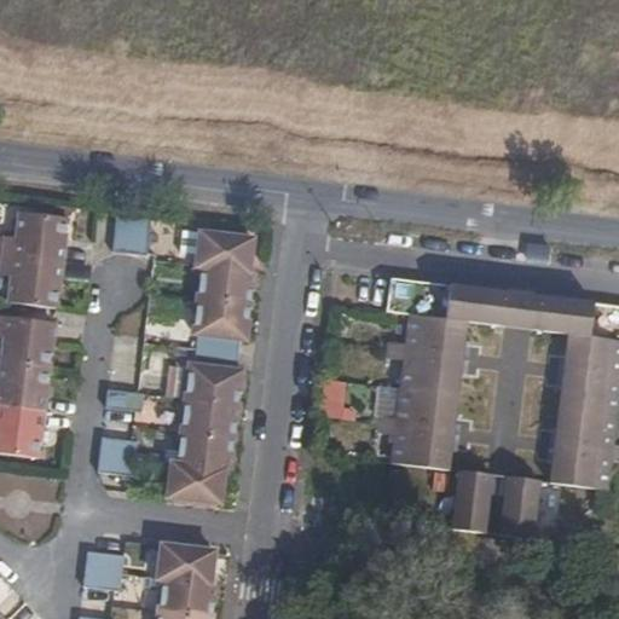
[(145,256),(150,213),(129,210),(114,209),(108,252),(125,254),(139,255),(145,256)]
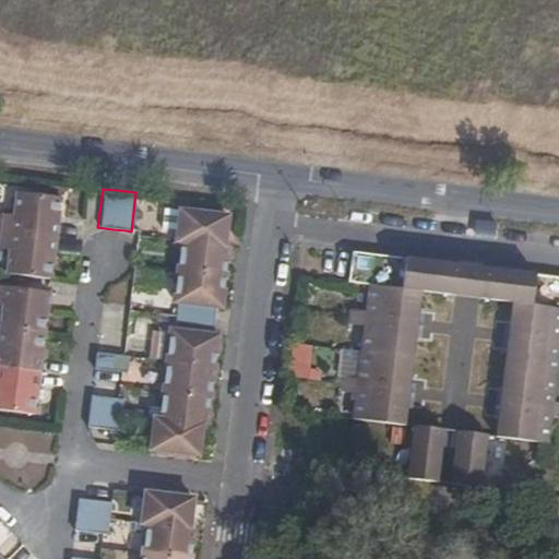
[(1,214),(0,219),(0,232),(54,238),(55,224),(57,224),(59,197),(15,192),(12,214),(1,214)]
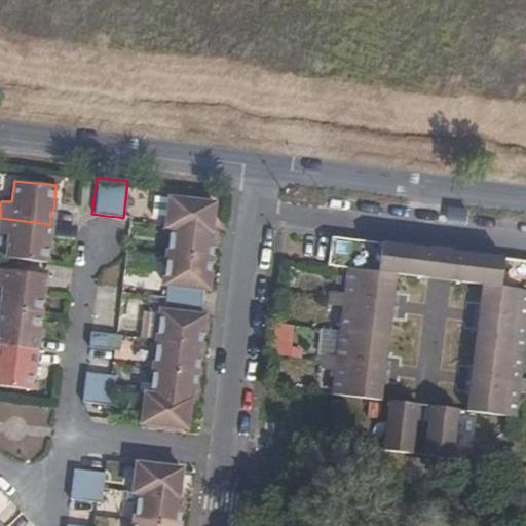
[(171,194),(166,226),(214,231),(217,199),(171,194)]
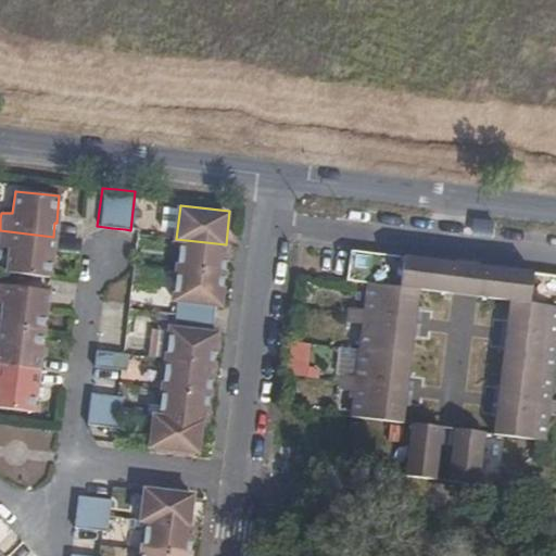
[(53,237),(0,230),(0,245),(8,248),(5,273),(17,274),(49,278),(52,253),(53,237)]
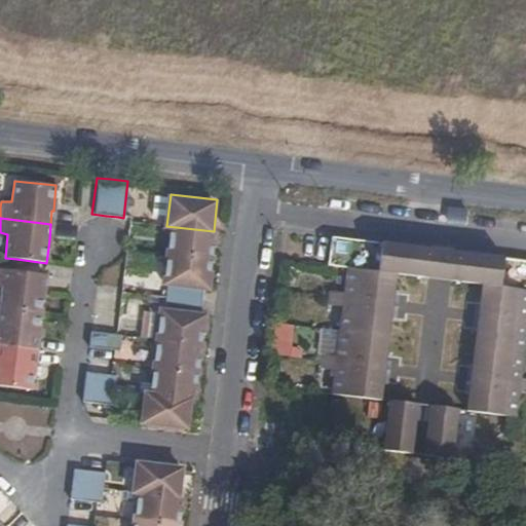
[(214,259),(218,231),(214,231),(166,226),(163,254),(214,259)]
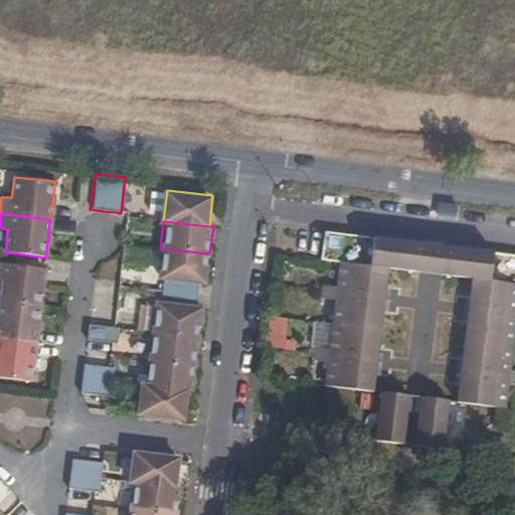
[(327,363),(324,387),(373,393),(389,269),(433,275),(473,280),(457,404),(506,409),(509,385),(514,385),(514,371),(511,371),(514,339),(514,254),(437,245),(428,244),(325,231),(321,261),(339,263),(337,287),(323,285),(321,300),(335,301),(329,349),(314,348),(313,362),(327,363)]
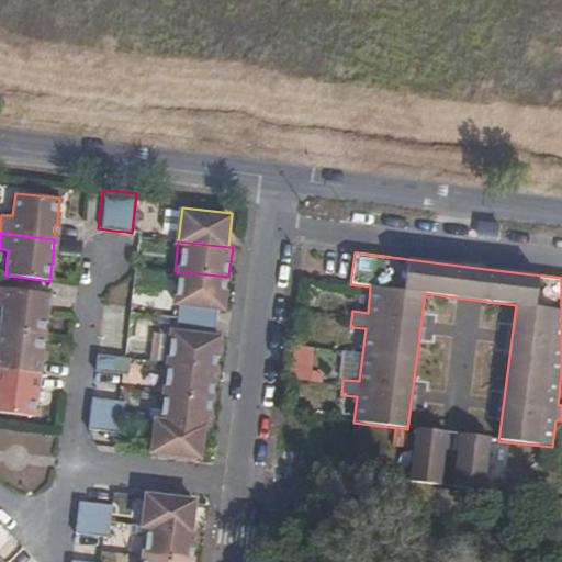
[(224,310),(228,277),(175,271),(170,306),(179,307),(178,317),(214,322),(214,310),(224,310)]
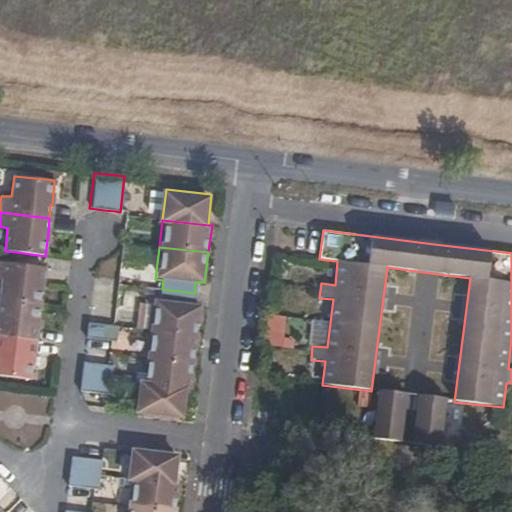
[(0,279),(0,282),(0,301),(38,306),(41,283),(42,268),(42,267),(0,262),(0,279)]
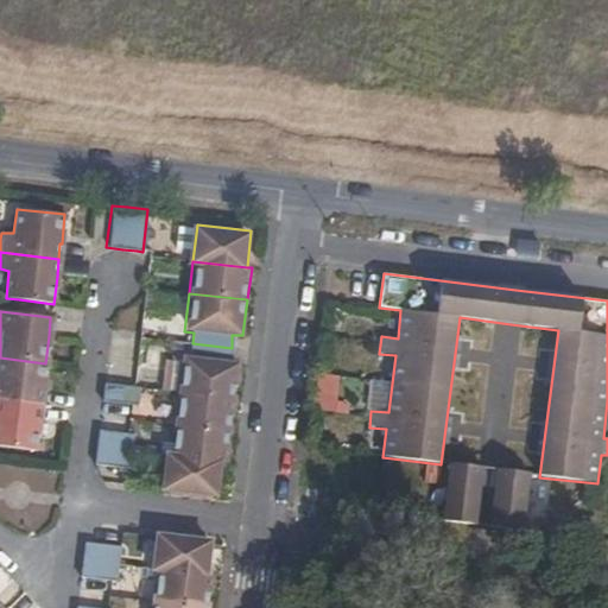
[(232,361),(232,348),(192,343),(190,358),(183,358),(178,392),(235,398),(240,362),(232,361)]
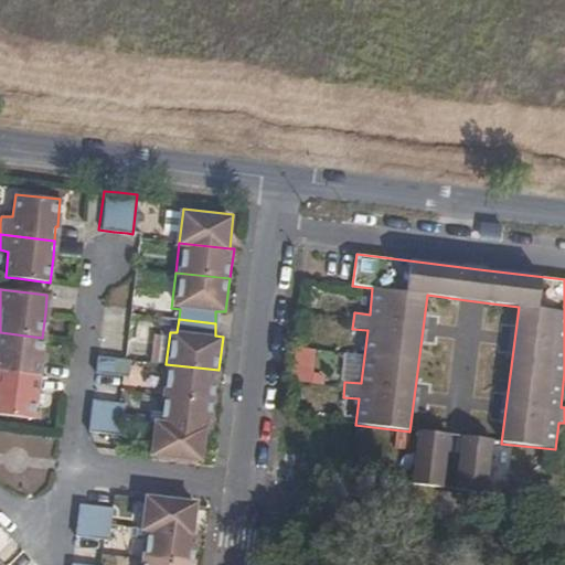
[(0,373),(38,379),(40,362),(42,338),(0,332),(0,373)]
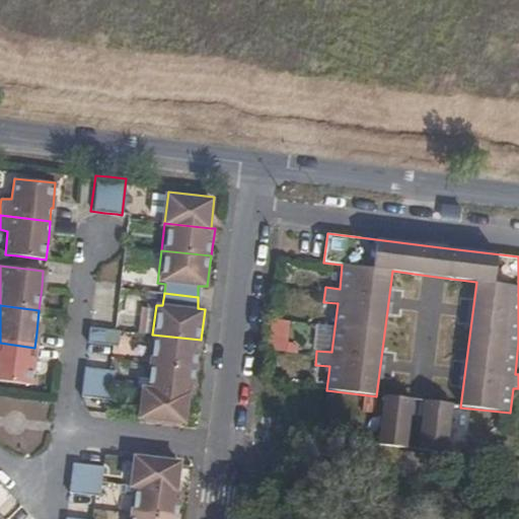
[(117,347),(118,330),(112,330),(87,327),(86,343),(109,346),(117,347)]
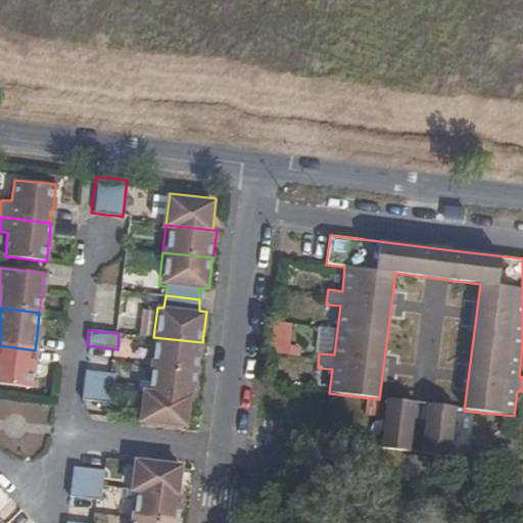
[(199,370),(202,342),(153,337),(149,365),(199,370)]
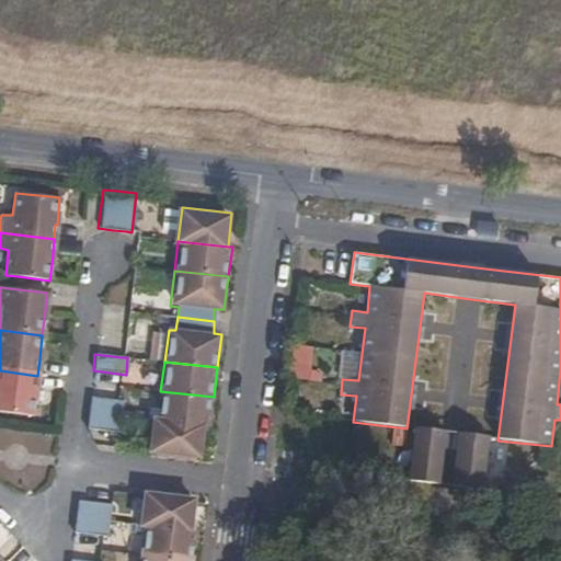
[(0,411),(33,415),(35,390),(37,376),(0,370),(0,411)]
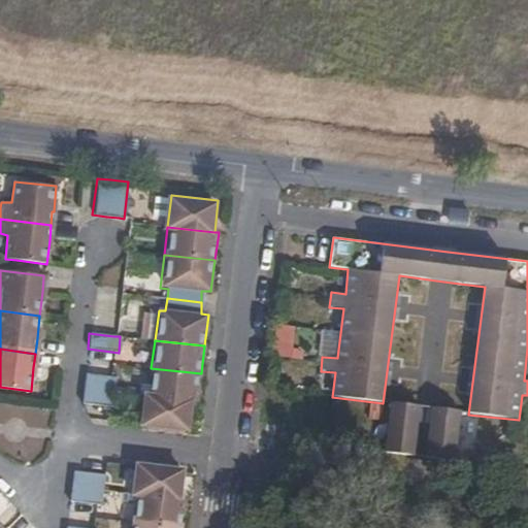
[(198,400),(201,373),(151,368),(146,395),(191,400),(198,400)]
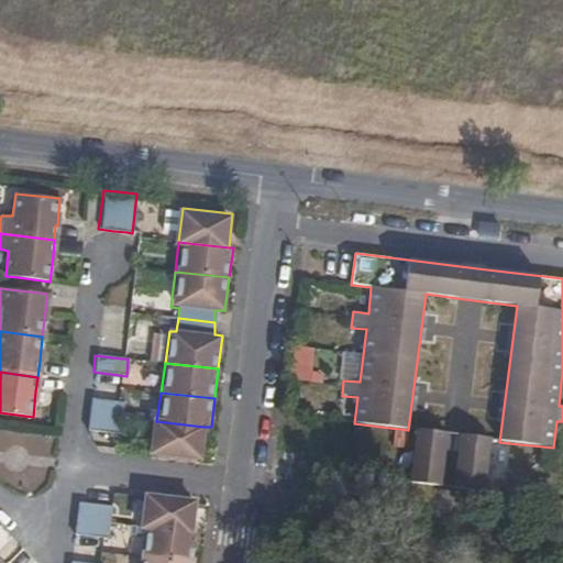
[(88,415),(121,418),(123,401),(117,401),(89,398),(88,415)]
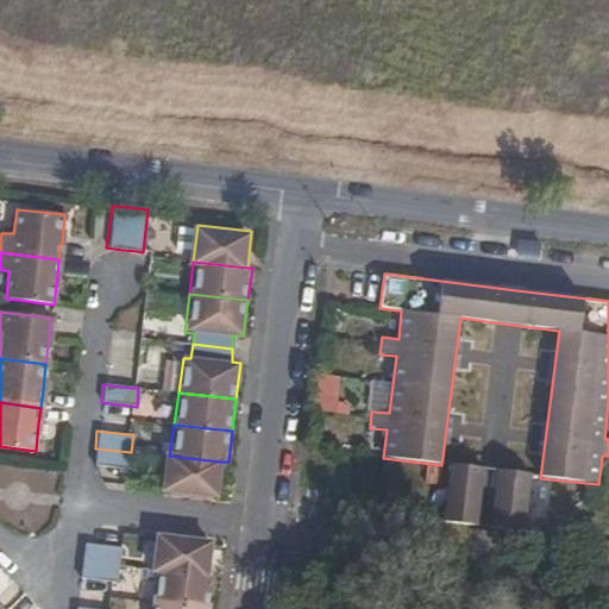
[(93,465),(127,470),(130,471),(131,452),(95,449),(93,465)]
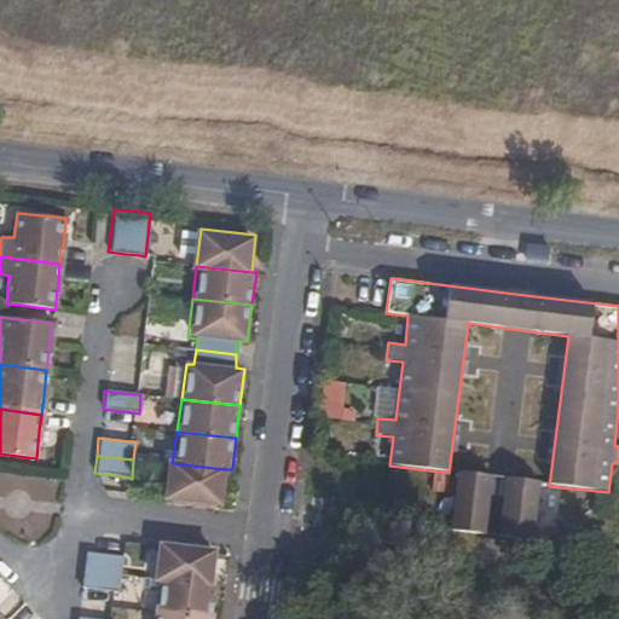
[(167,497),(220,504),(224,469),(172,463),(167,497)]
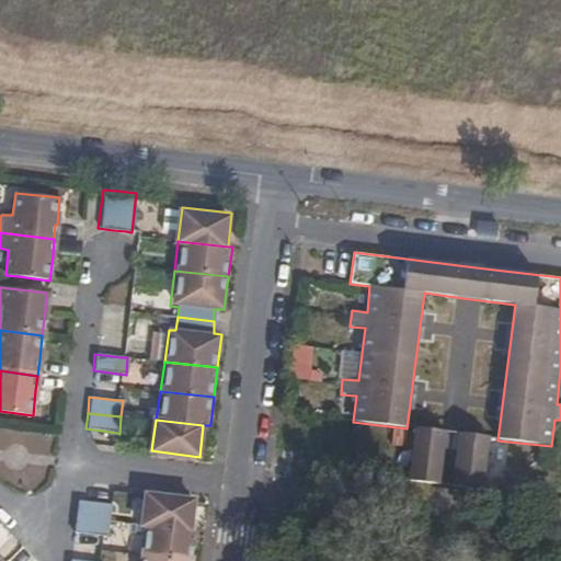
[(415,428),(409,481),(439,484),(446,432),(415,428)]
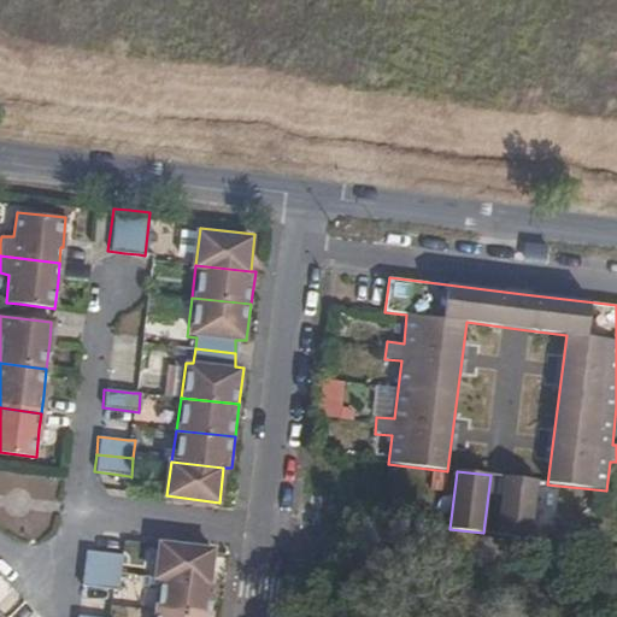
[(497,535),(532,539),(539,482),(504,477),(497,535)]
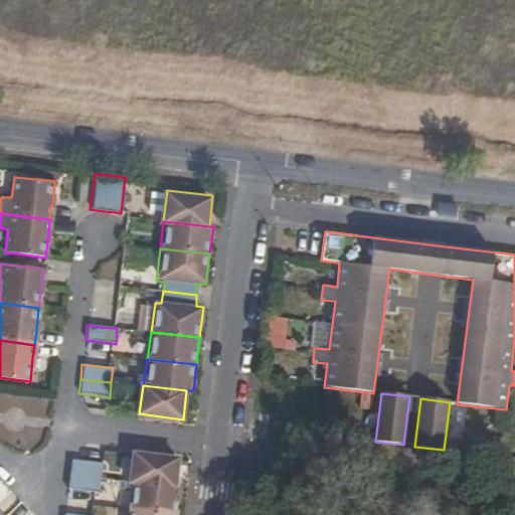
[(176,487),(180,460),(133,454),(130,482),(137,483),(176,487)]
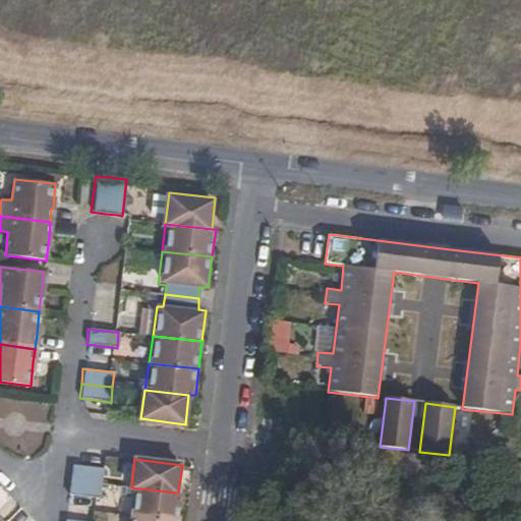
[(101,484),(103,469),(72,466),(70,480),(101,484)]
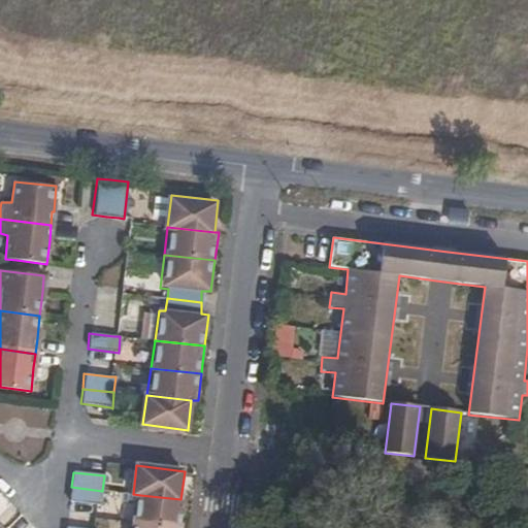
[(69,501),(94,505),(100,505),(102,491),(71,487),(69,501)]
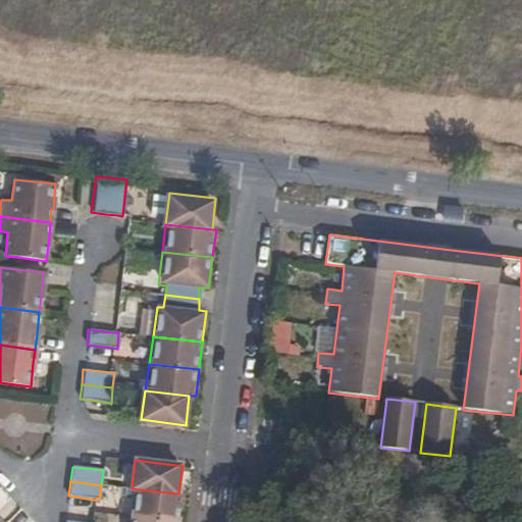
[(177,521),(179,521),(183,494),(178,493),(139,489),(136,517),(177,521)]
